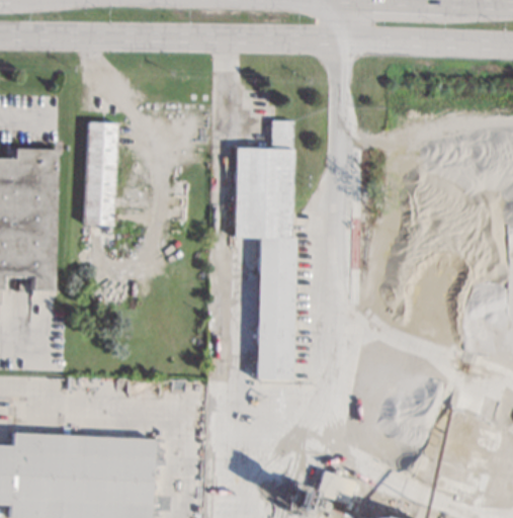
[(292,237),(296,237),(293,378),(257,378),(260,237),(235,236),(238,148),(273,148),(273,120),(295,120),(292,237)]
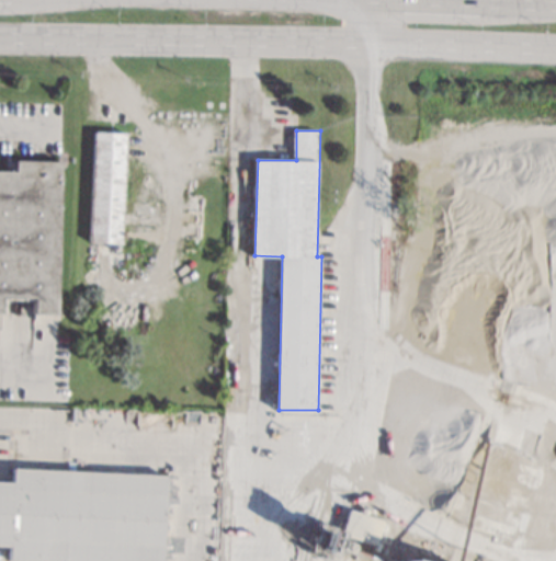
[(129,134),(125,243),(93,242),(98,133),(129,134)]
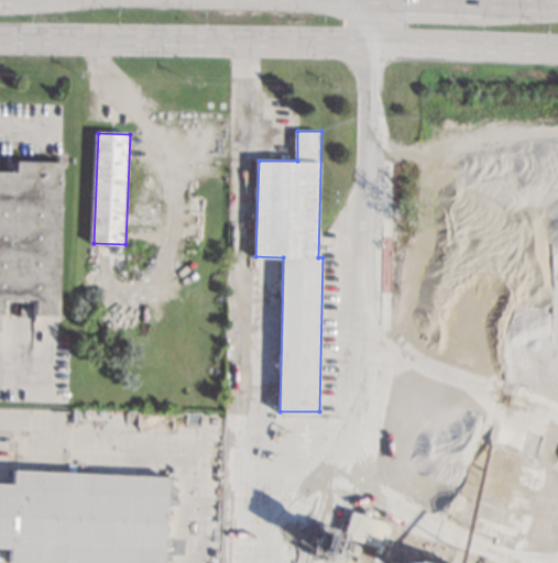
[(449,154),(449,162),(418,159),(419,151),(449,154)]
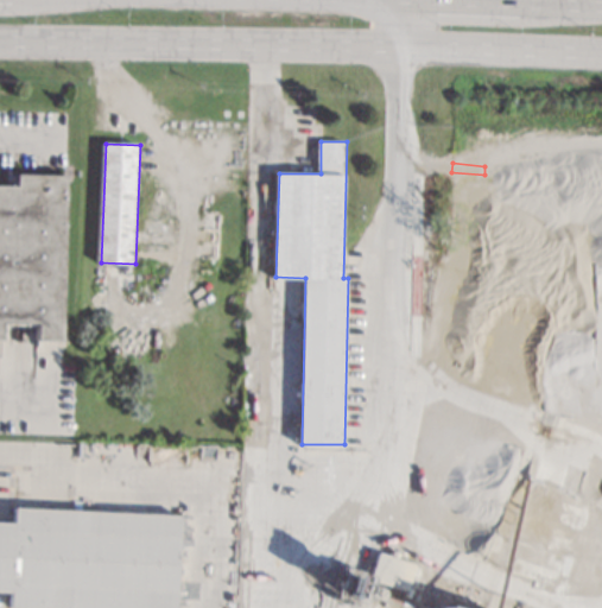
[(67,341),(40,340),(42,322),(6,322),(6,339),(0,337),(0,183),(20,184),(20,173),(70,175),(67,341)]
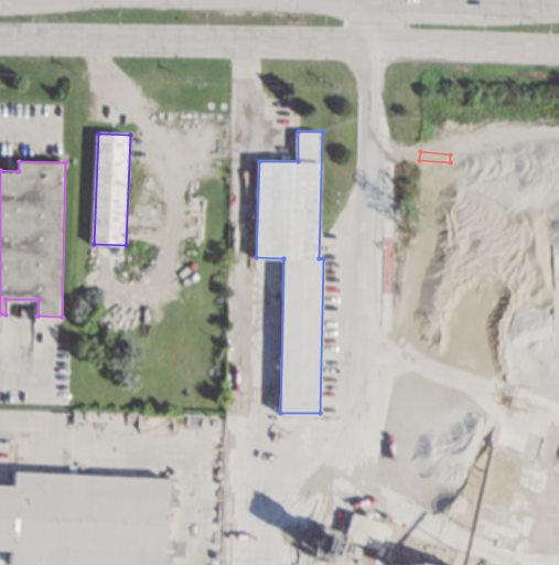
[(454,196),(453,205),(430,202),(431,193),(454,196)]
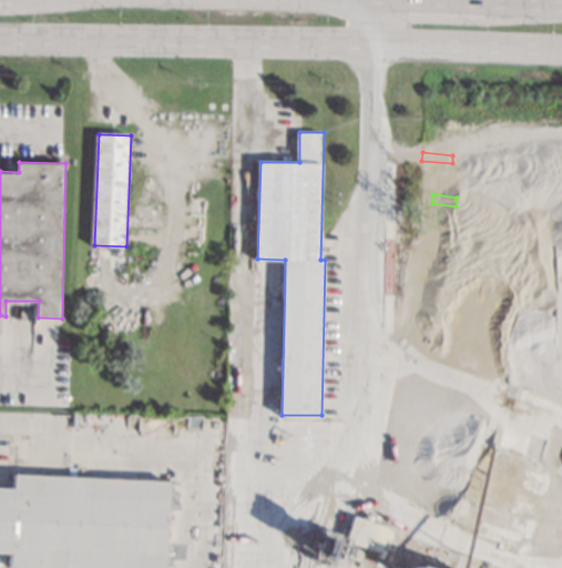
[(171,480),(166,567),(38,567),(12,567),(13,551),(0,550),(0,487),(16,488),(17,474),(171,480)]
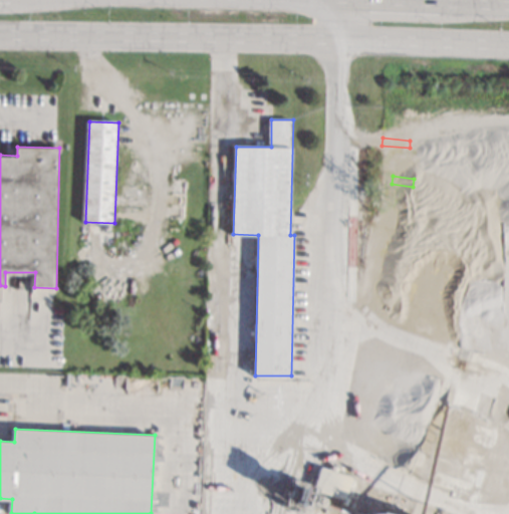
[(353,477),(346,500),(315,490),(322,467),(353,477)]
